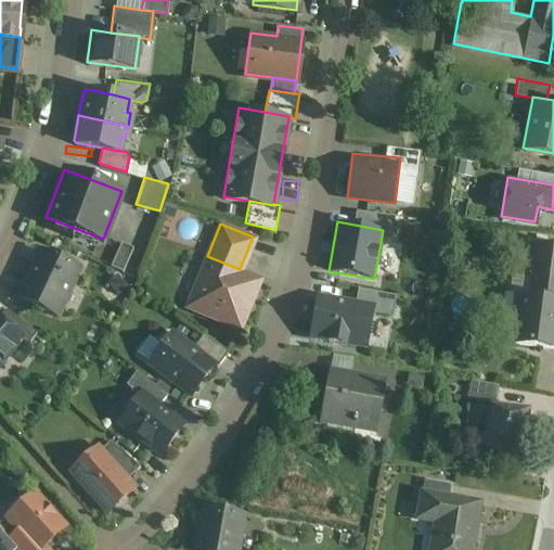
[(132,245),(120,240),(110,264),(121,269),(132,245)]
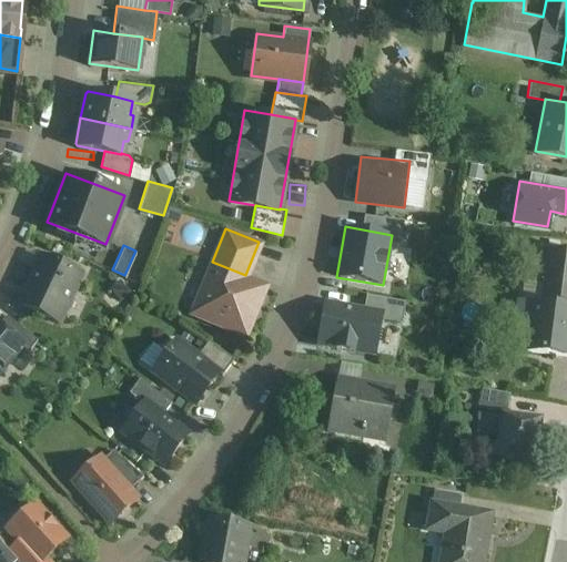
[(566,247),(547,245),(539,303),(566,306),(566,247)]
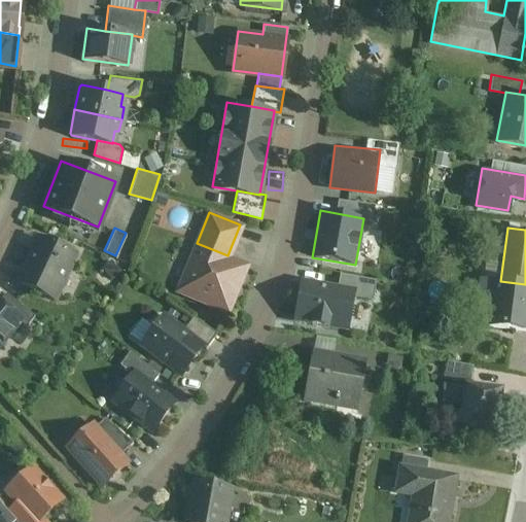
[(74,252),(39,236),(34,247),(69,264),(74,252)]
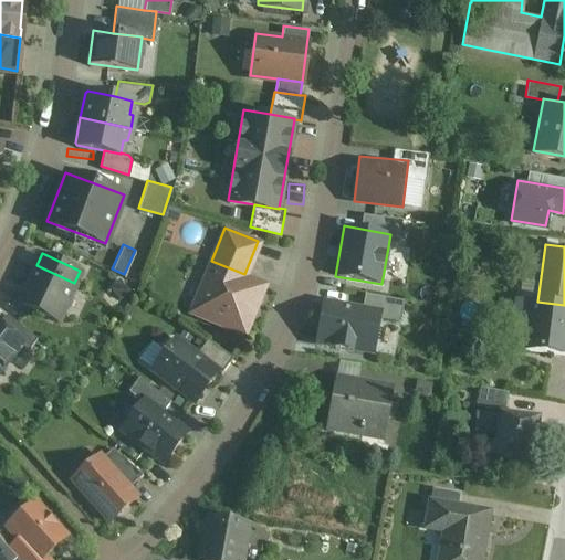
[(244,274),(211,261),(191,310),(244,331),(264,283),(244,274)]
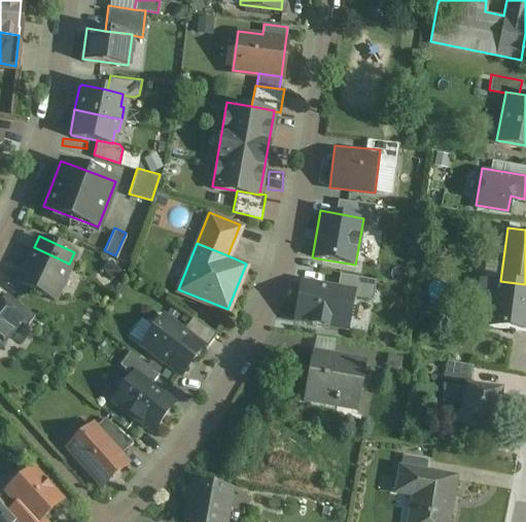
[(69,264),(34,247),(19,280),(54,297),(69,264)]
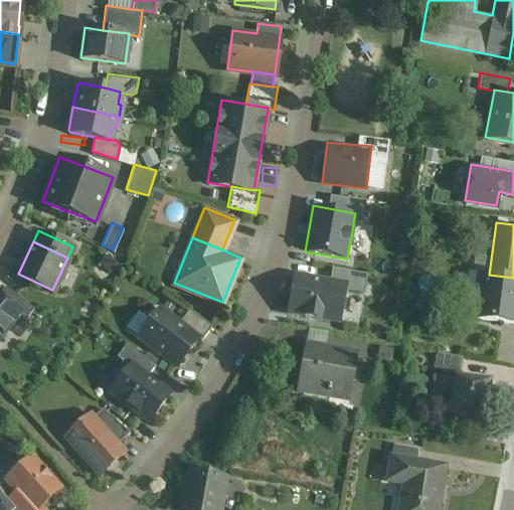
[(294,273),(288,314),(340,322),(347,281),(294,273)]
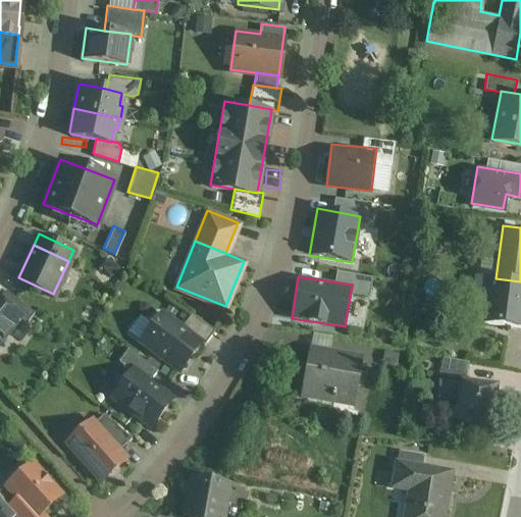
[(520,281),(496,278),(489,277),(484,320),(520,324),(520,281)]
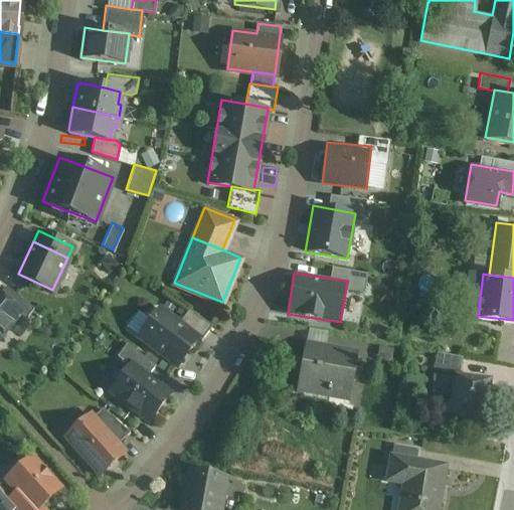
[(33,307),(5,284),(0,290),(0,295),(19,311),(19,312),(25,317),(33,307)]
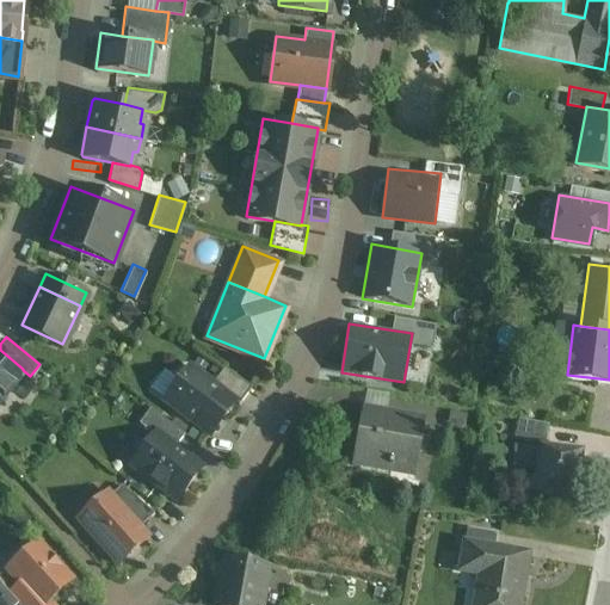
[(0,396),(1,396),(23,370),(23,369),(0,350),(0,396)]
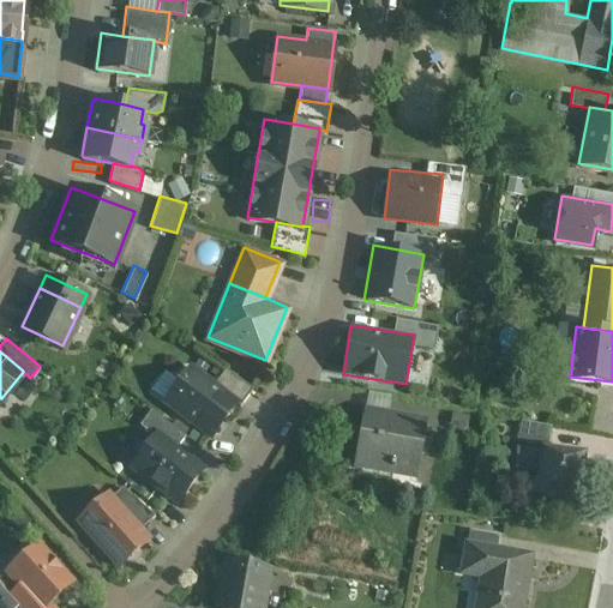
[(252,386),(226,366),(214,383),(236,399),(235,401),(239,403),(252,386)]
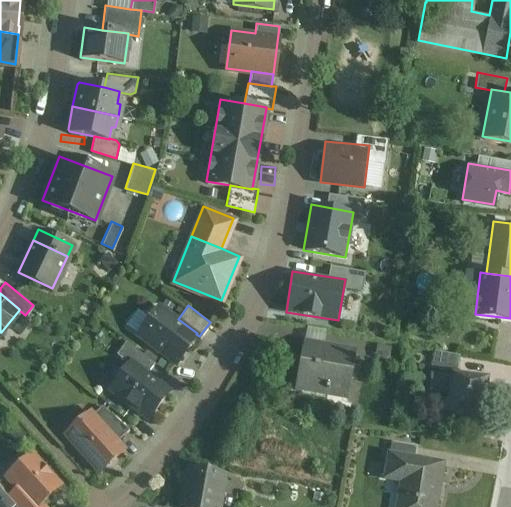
[(178,319),(162,307),(153,318),(150,316),(137,333),(175,362),(196,334),(197,333),(178,319)]
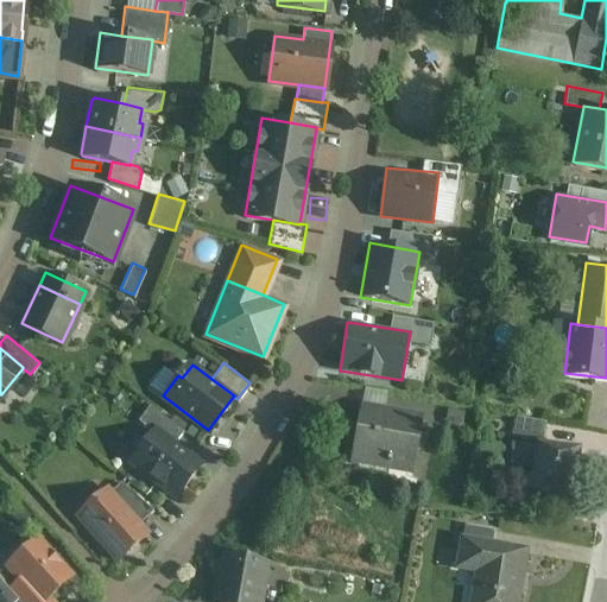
[(399,412),(362,406),(362,403),(361,403),(351,457),(387,464),(389,458),(411,462),(409,469),(411,469),(422,414),(399,410),(399,412)]
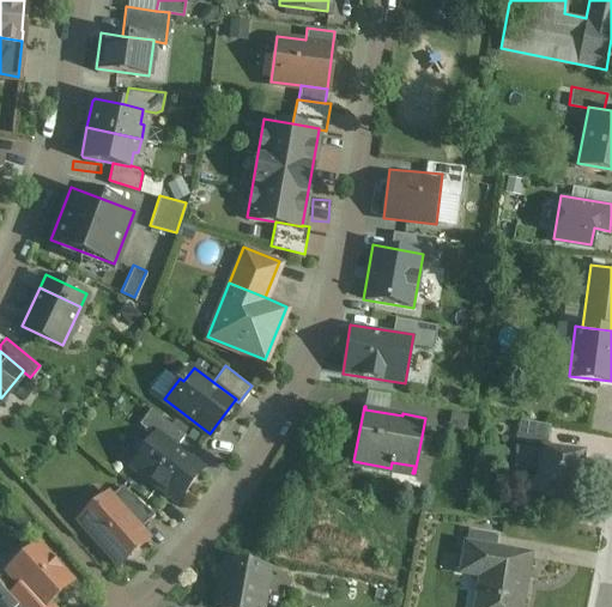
[(185,432),(150,407),(139,422),(153,433),(156,431),(175,445),(185,432)]
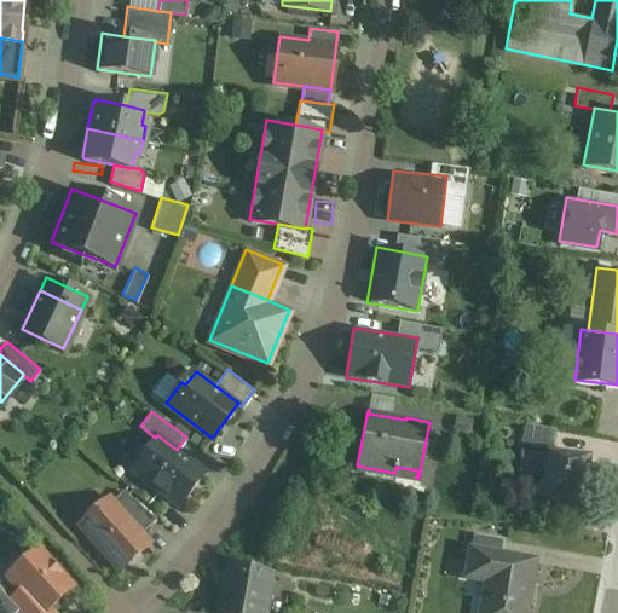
[(554,427),(524,421),(521,441),(552,445),(554,427)]
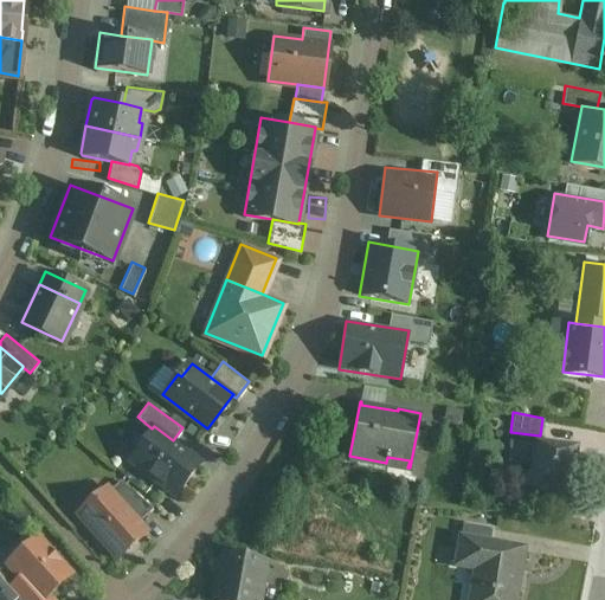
[(173,440),(154,426),(152,428),(129,458),(175,492),(199,460),(173,440)]
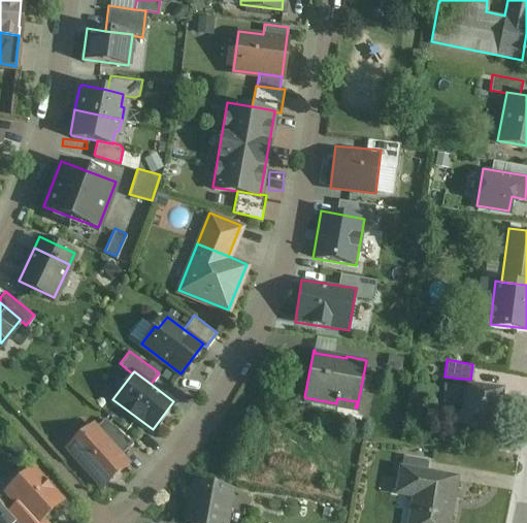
[(464,405),(498,409),(500,390),(466,386),(443,383),(442,397),(465,400),(464,405)]
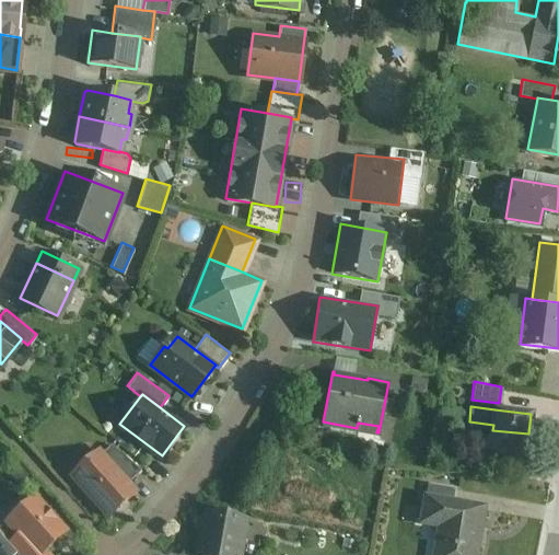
[(528,434),(492,430),(490,449),(526,453),(528,434)]
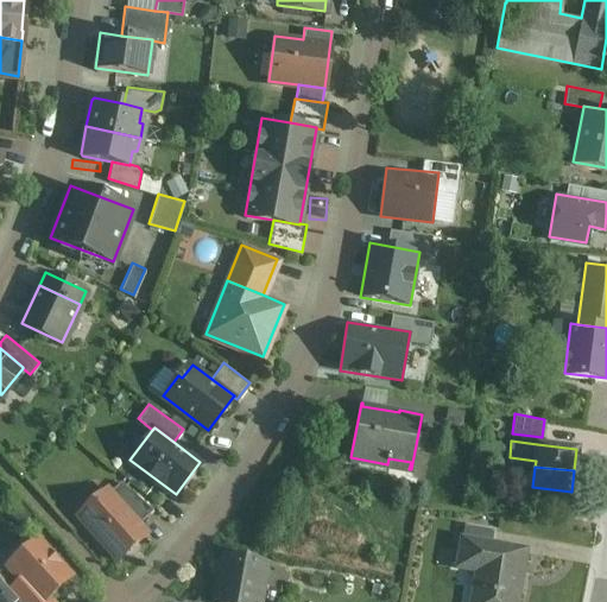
[(152,508),(120,480),(109,490),(138,521),(152,508)]
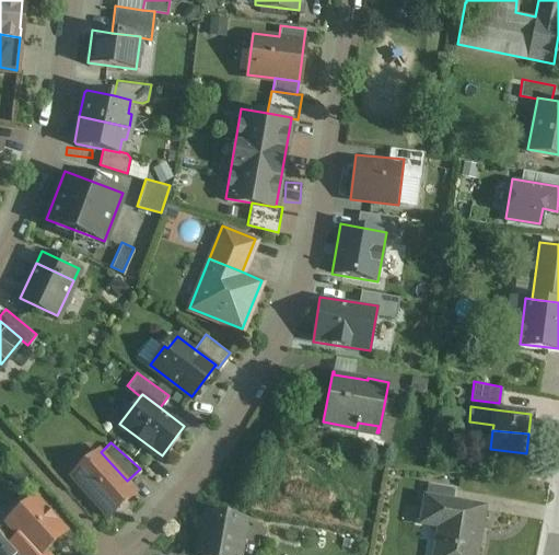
[(101,452),(99,450),(72,475),(107,513),(135,489),(127,481),(101,452)]
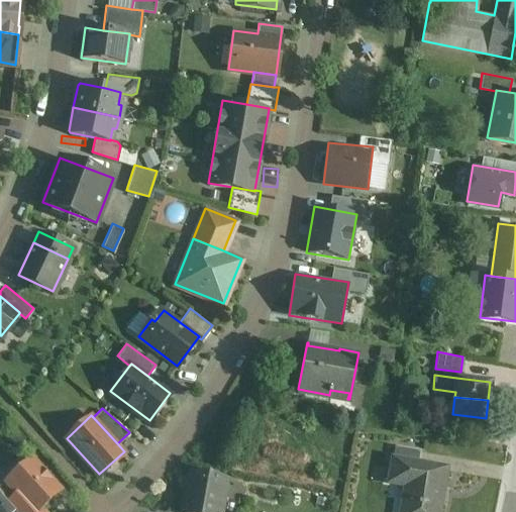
[(420,447),(395,443),(393,456),(418,461),(420,447)]
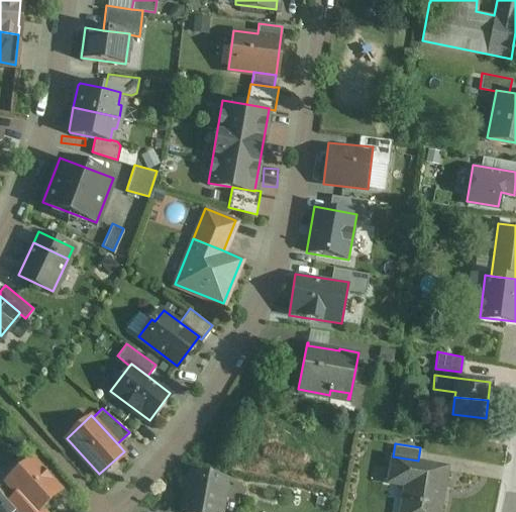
[(60,488),(31,456),(6,480),(25,501),(34,511),(40,506),(60,488)]
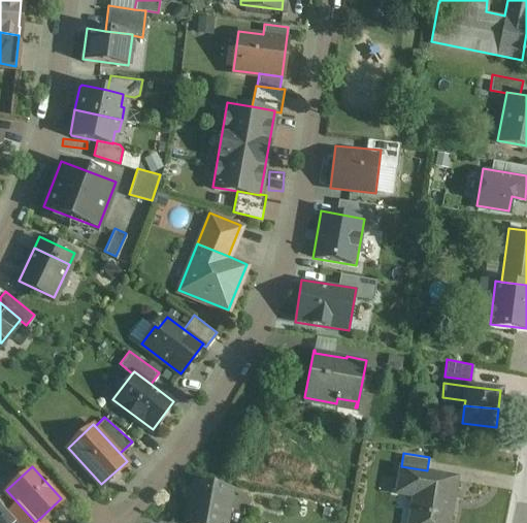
[(401,466),(400,466),(397,487),(417,490),(416,499),(413,499),(407,522),(446,522),(450,505),(447,505),(449,495),(453,496),(456,476),(427,470),(401,466)]
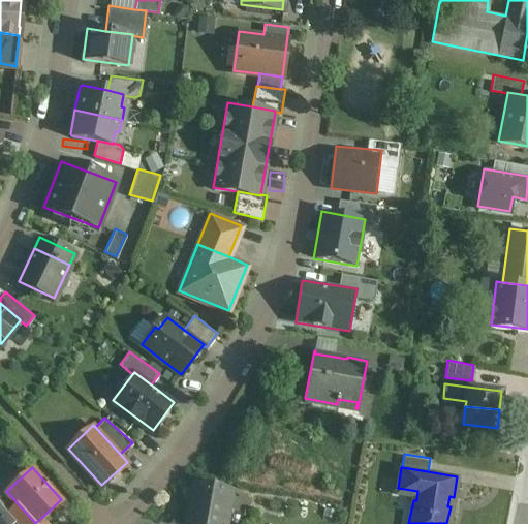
[(194,476),(186,522),(200,523),(225,523),(233,483),(194,476)]
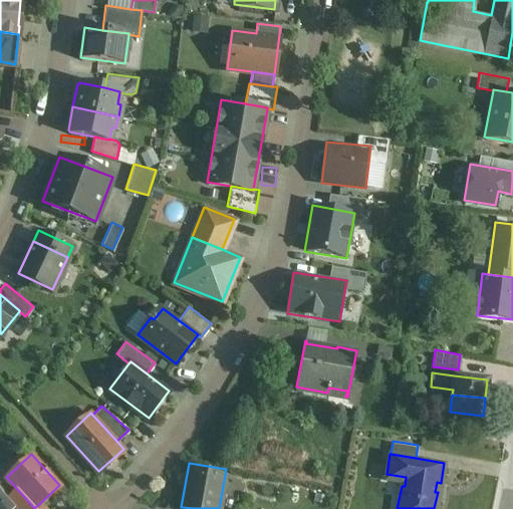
[(8,497),(0,488),(0,508),(9,508),(15,505),(8,497)]
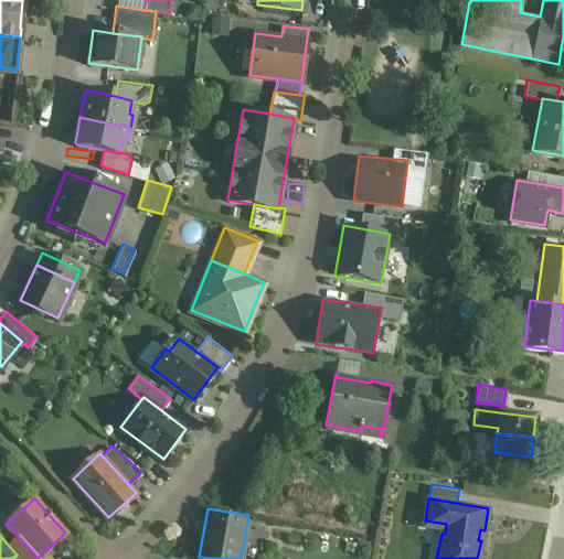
[(18,537),(9,546),(17,555),(18,556),(18,555),(28,547),(18,537)]
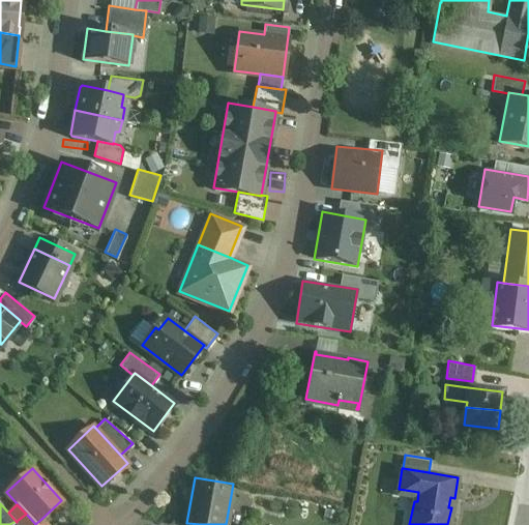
[(35,524),(26,514),(17,521),(20,524),(45,524),(46,524),(41,519),(35,524)]
